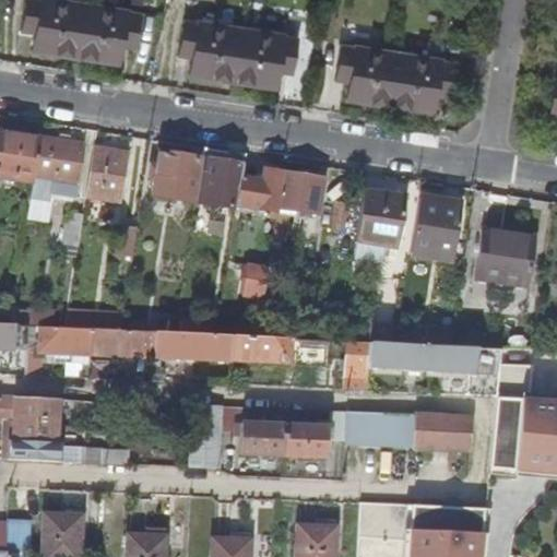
[(76,55),(85,3),(64,0),(26,0),(22,30),(35,32),(33,48),(76,55)]
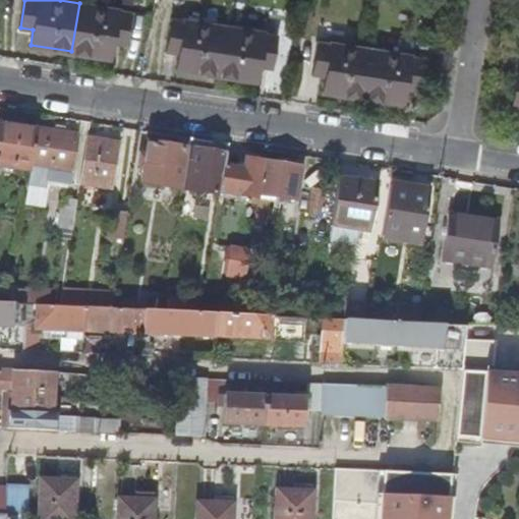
[(133,11),(79,3),(71,51),(113,57),(115,43),(128,44),(133,11)]
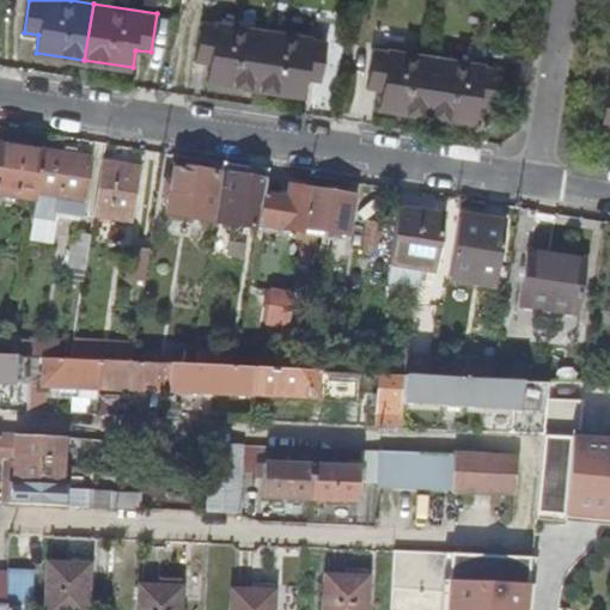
[(256,86),(266,31),(201,20),(196,60),(211,61),(208,79),(256,86)]
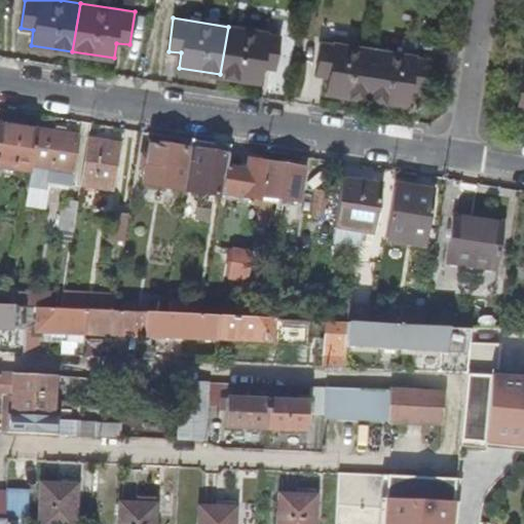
[(282,35),(228,27),(220,74),(261,81),(264,66),(276,69),(282,35)]
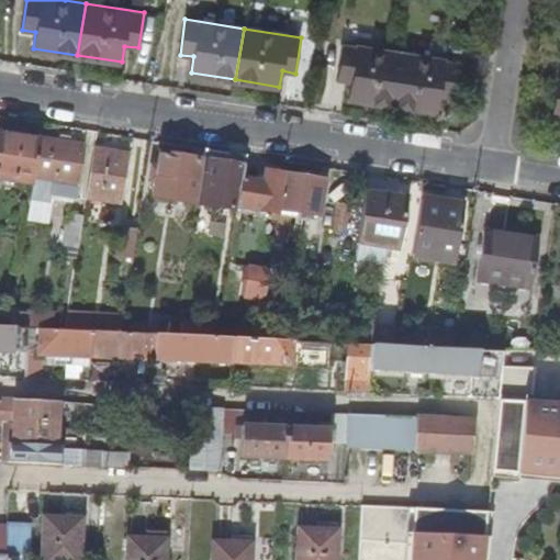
[(349,98),(392,104),(401,54),(343,44),(337,80),(350,82),(349,98)]
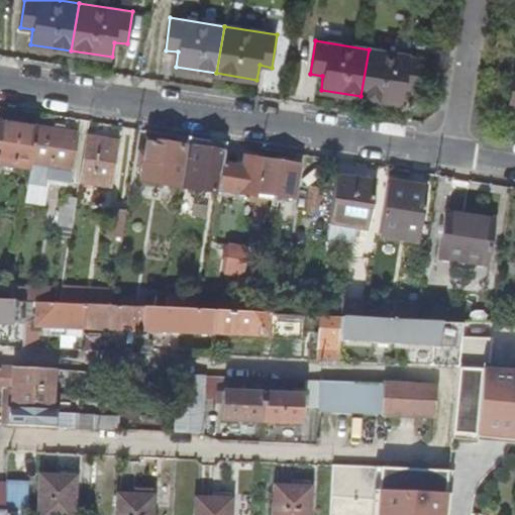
[(369,49),(361,96),(402,102),(404,88),(416,90),(421,58),(369,49)]
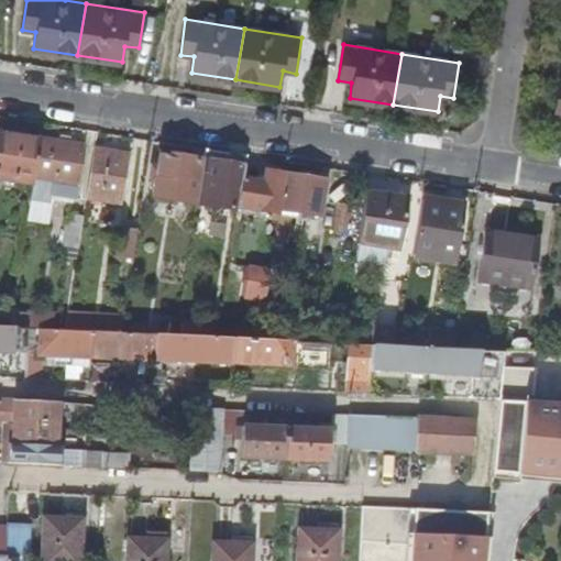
[(0,177),(33,183),(40,138),(0,131),(0,177)]
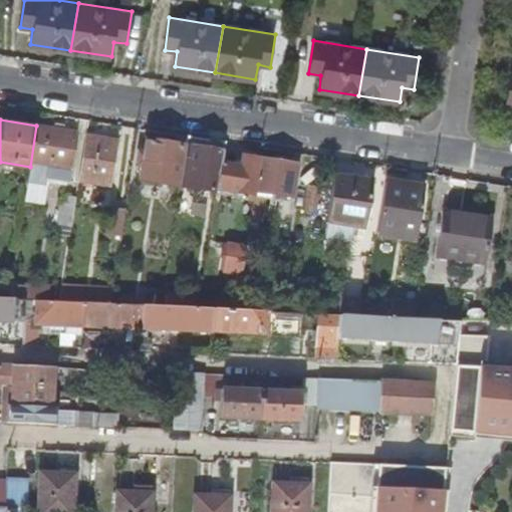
[(75,132),(36,125),(30,167),(28,181),(42,184),(43,176),(68,180),(75,132)]
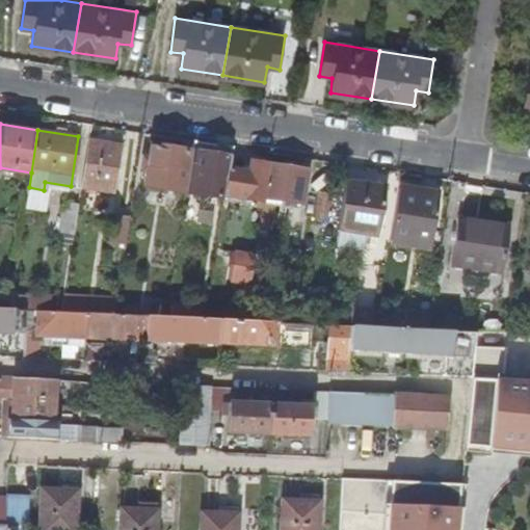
[(124,143),(90,138),(83,187),(116,192),(124,143)]
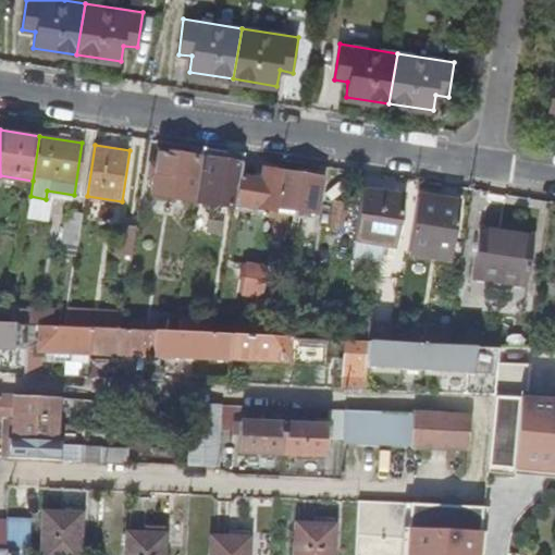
[(200,157),(160,150),(158,164),(150,163),(149,179),(156,180),(153,196),(193,202),(200,157)]
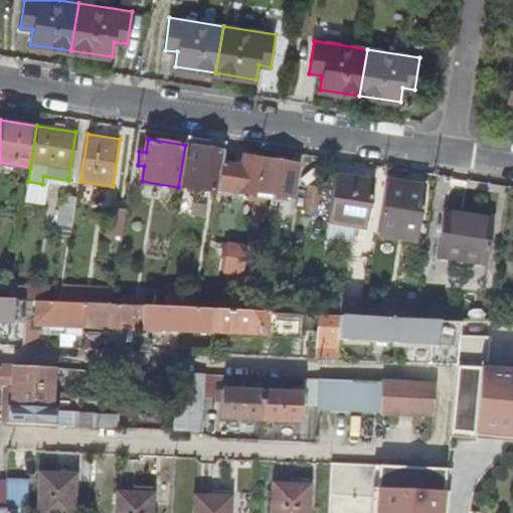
[(191,159),(185,158),(182,181),(211,186),(211,192),(218,193),(219,184),(222,163),(224,151),(192,146),(191,159)]
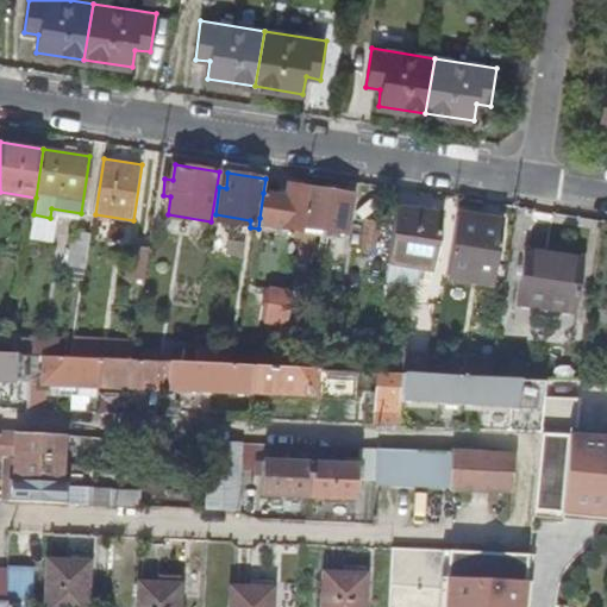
[(283,196),(263,193),(260,218),(296,224),(295,232),(302,233),(310,188),(286,185),(283,196)]
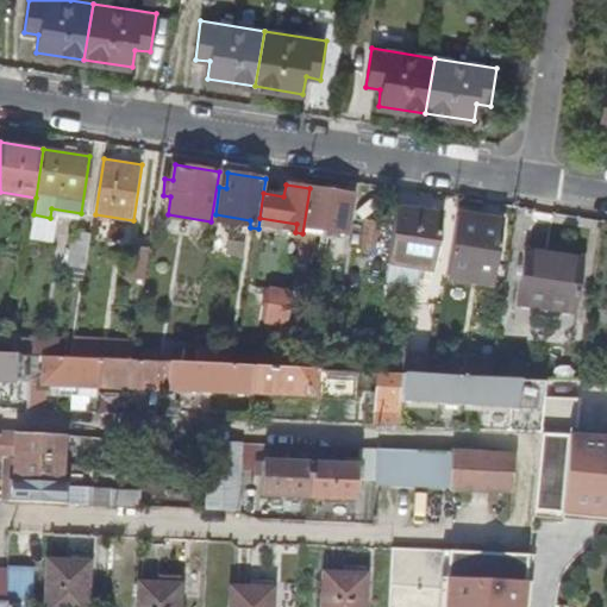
[(354,194),(310,188),(302,233),(299,260),(312,262),(315,235),(348,241),(354,194)]
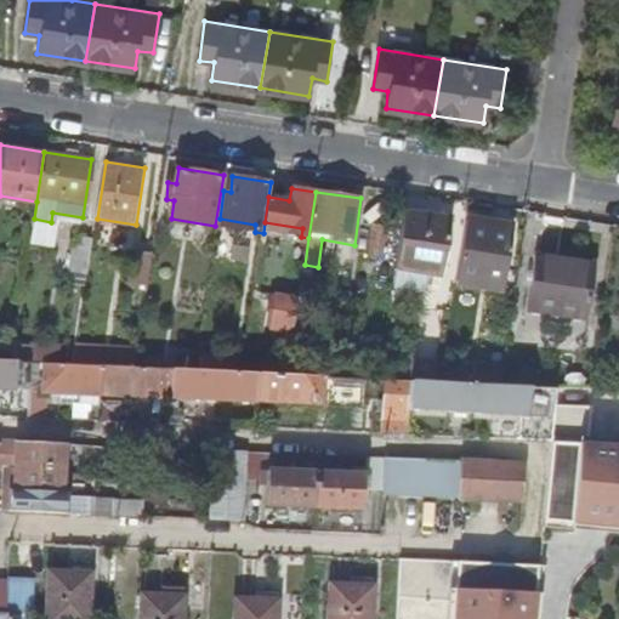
[(452,217),(404,210),(397,268),(442,277),(452,217)]
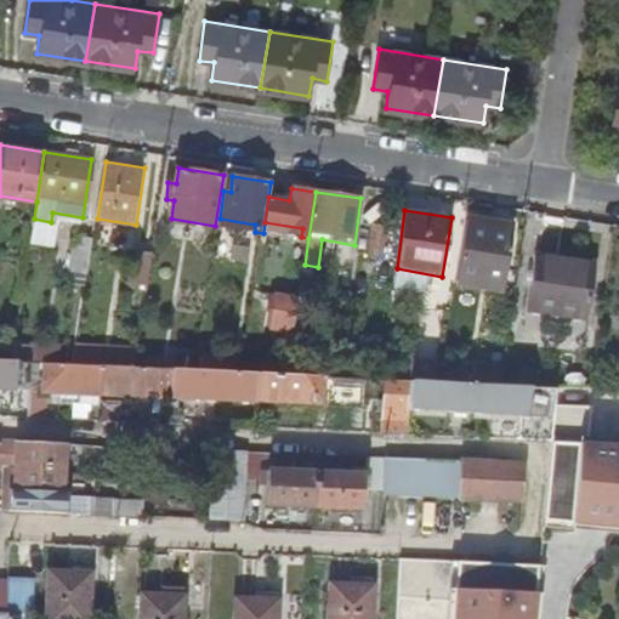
[(506,268),(512,227),(472,220),(466,262),(506,268)]
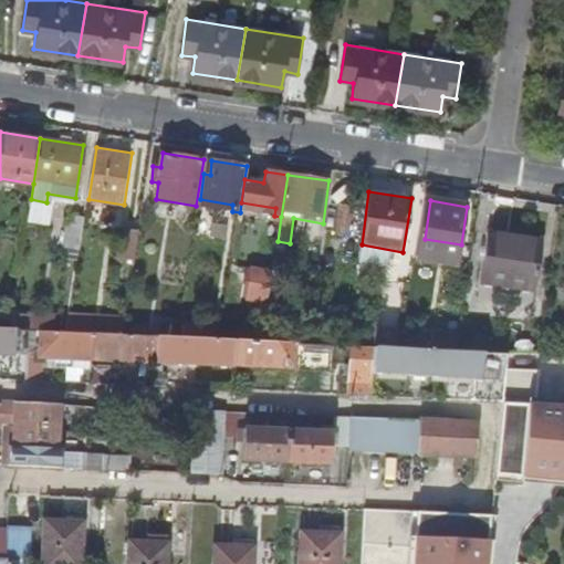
[(337,231),(350,232),(354,205),(340,202),(337,231)]
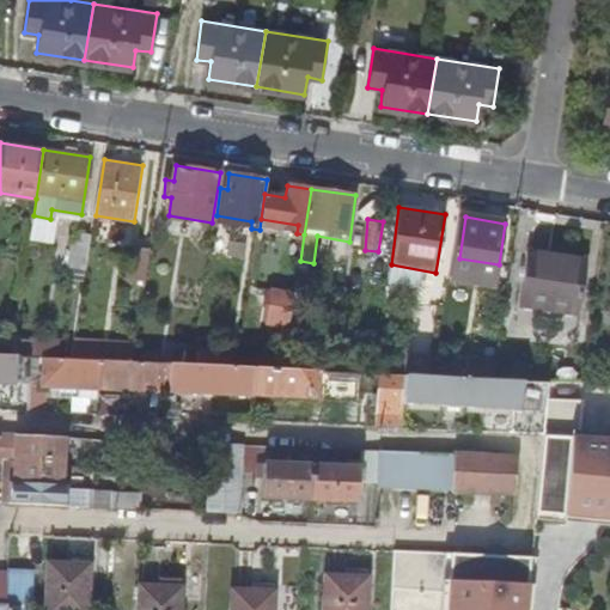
[(87,269),(92,239),(73,236),(68,267),(87,269)]
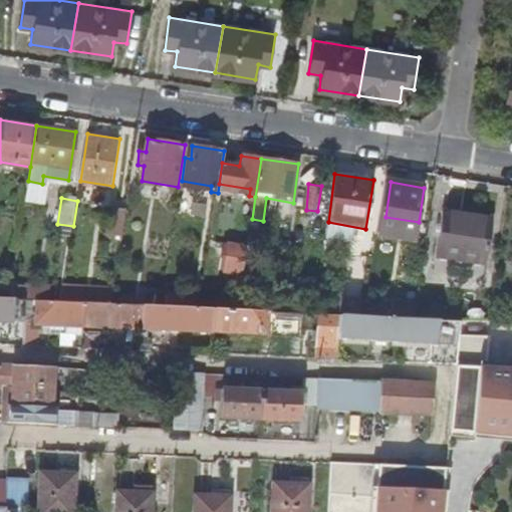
[(121,239),(126,208),(105,204),(103,213),(110,214),(107,238),(121,239)]
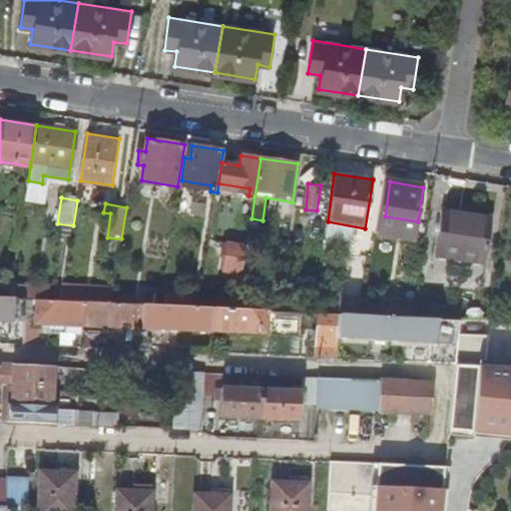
[(492,216),(443,209),(436,253),(484,262),(492,216)]
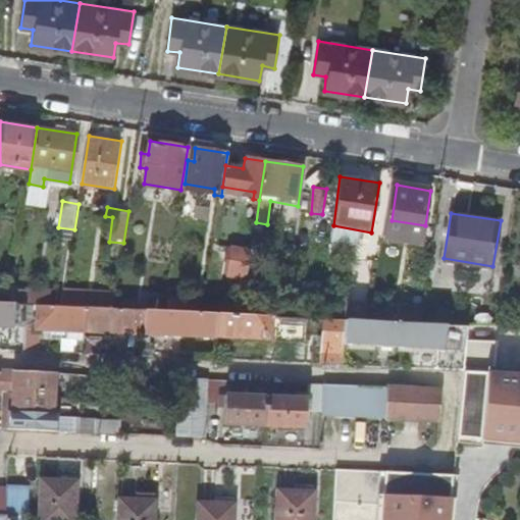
[(250,271),(253,248),(235,244),(231,268),(250,271)]
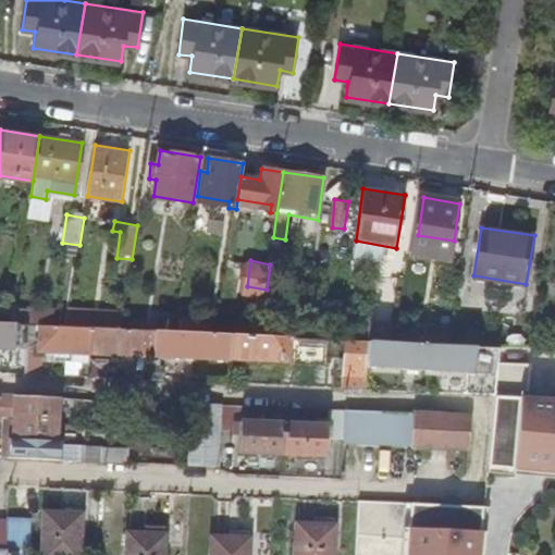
[(11,323),(0,322),(0,346),(14,347),(15,323),(11,323)]
